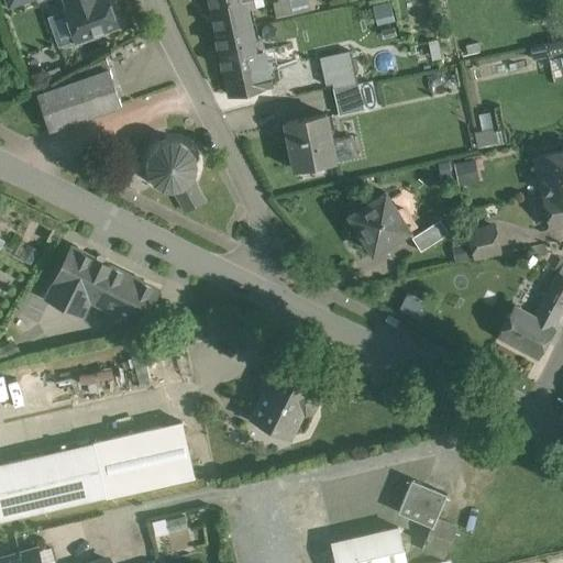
[(65,0),(69,9),(65,10),(76,41),(118,25),(108,0),(65,0)]
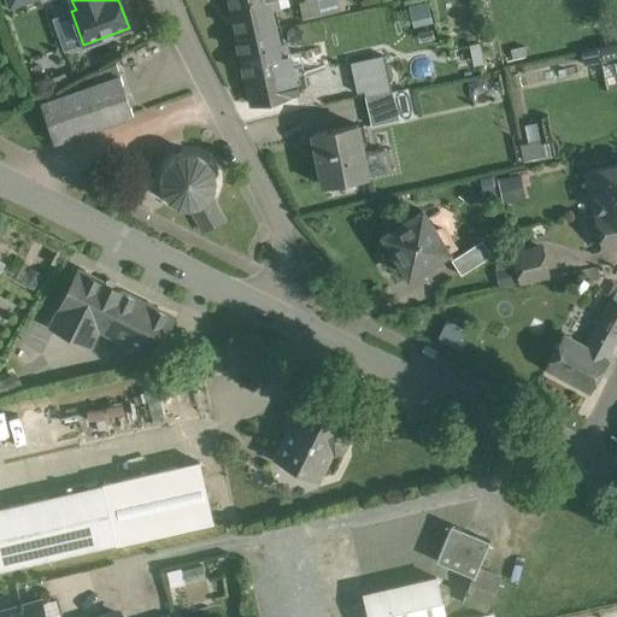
[(229,0),(238,35),(275,28),(269,0),(229,0)]
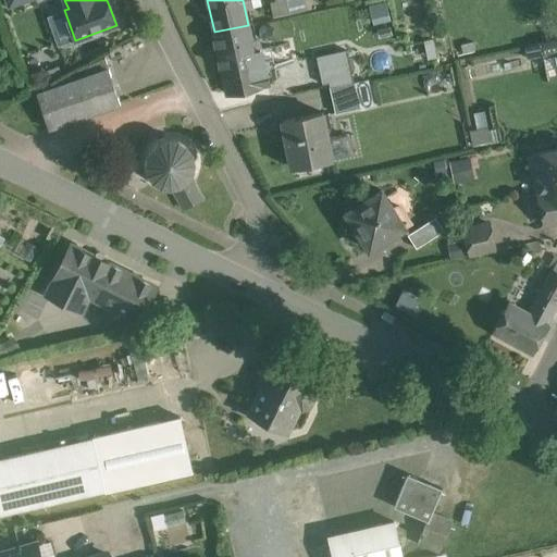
[(277,0),(281,15),(305,11),(301,0),(277,0)]
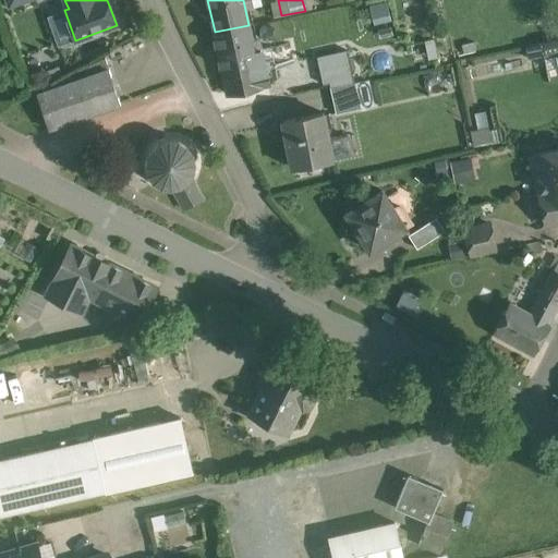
[(249,25),(215,32),(223,74),(225,74),(228,93),(268,85),(264,65),(265,65),(261,49),(254,50),(249,25)]
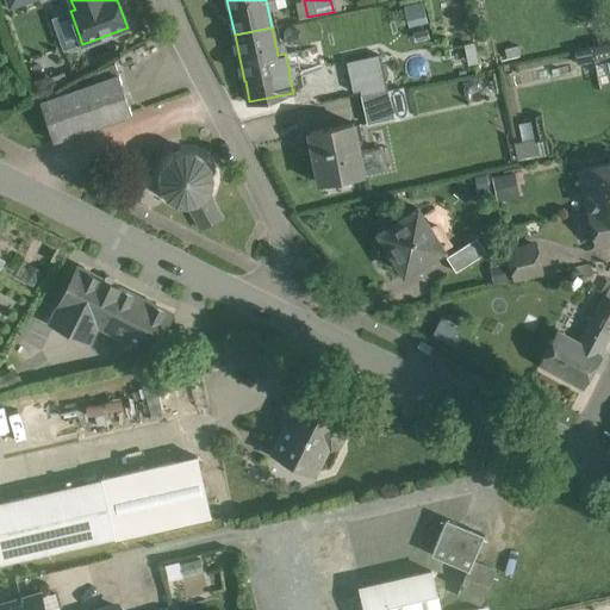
[(609,42),(593,47),(597,63),(609,60),(609,42)]
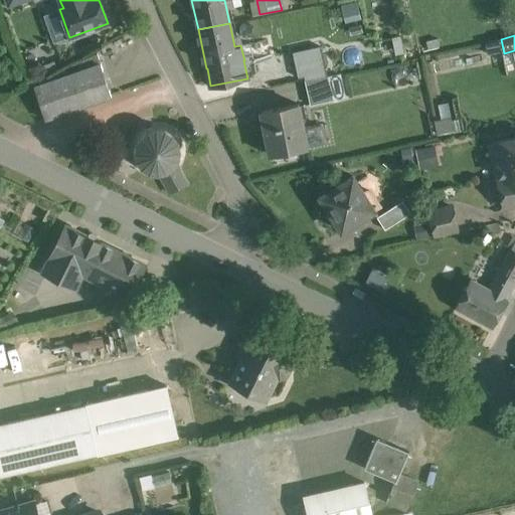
[(321,46),(293,52),(299,77),(305,76),(306,80),(327,76),(321,46)]
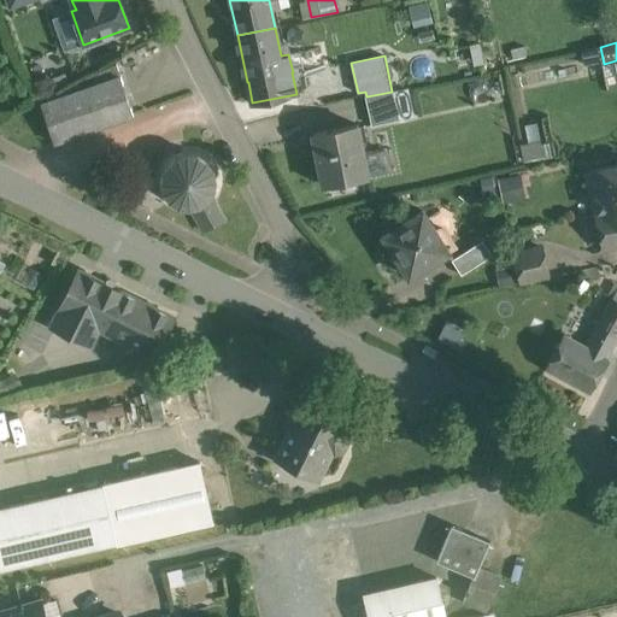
[(117,65),(87,80),(90,88),(41,105),(54,144),(134,116),(117,65)]
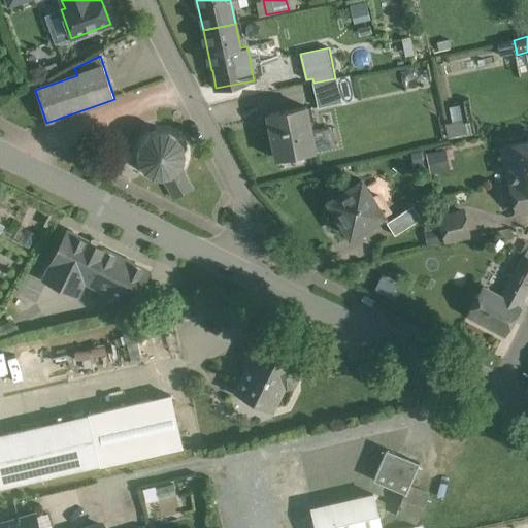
[(335,78),(314,83),(319,107),(340,102),(336,83),(335,78)]
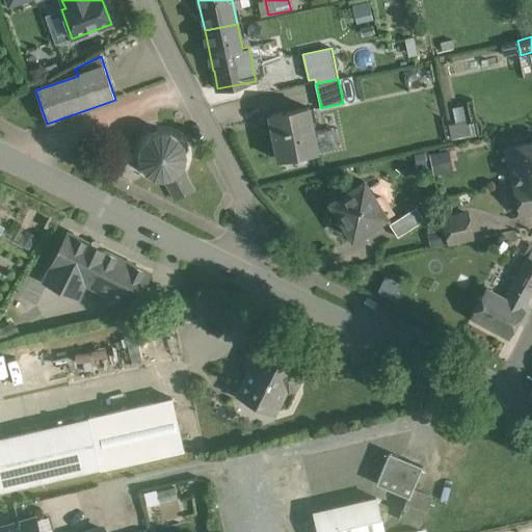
[(351,81),(339,83),(343,103),(355,101),(351,81)]
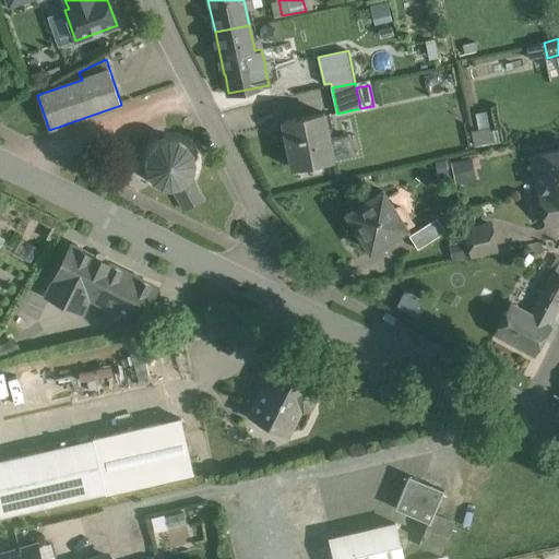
[(323,113),(284,121),(294,168),(333,161),(323,113)]
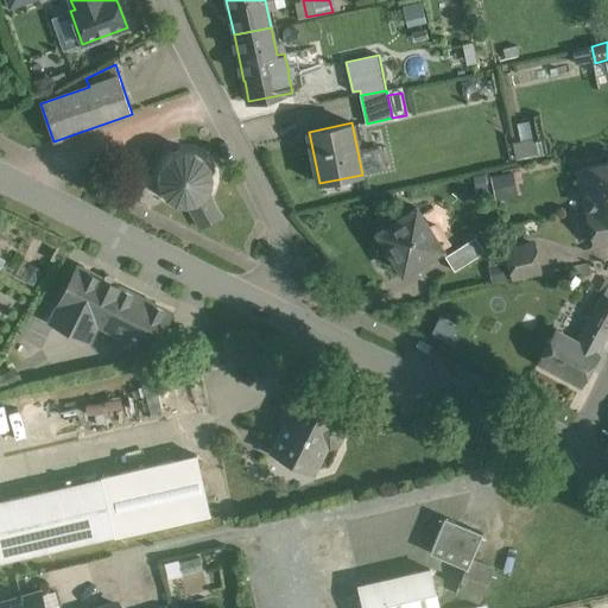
[(520,143),(513,144),(517,160),(549,153),(546,140),(533,144),(529,122),(517,125),(520,143)]
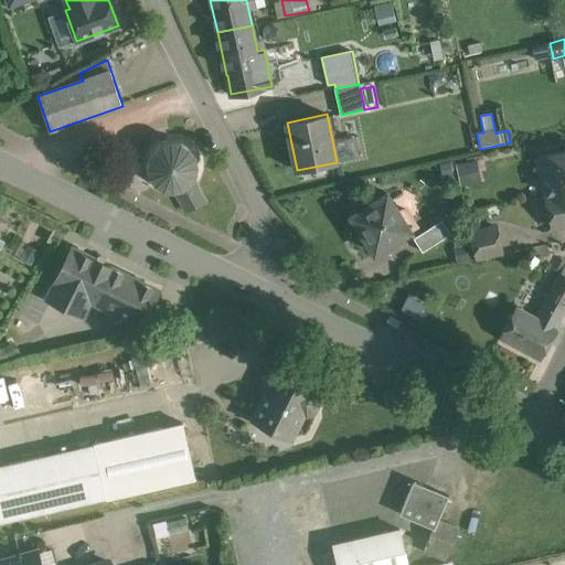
[(167,193),(178,193),(187,210),(203,203),(194,184),(201,173),(202,162),(199,150),(191,141),(180,136),(169,136),(158,140),(149,149),(145,160),(145,171),(149,181),(157,189),(167,193)]
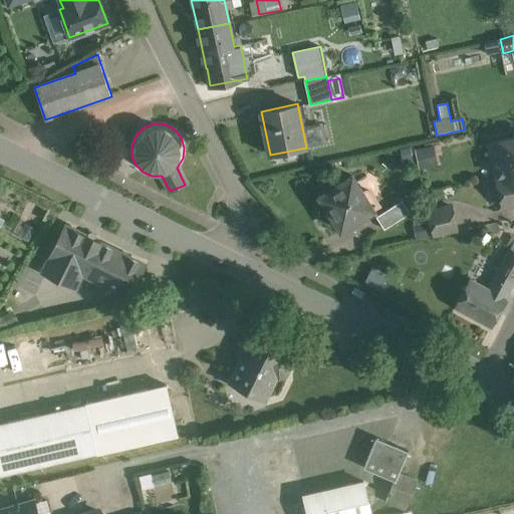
[(513,137),(491,143),(498,178),(499,178),(513,174),(513,137)]
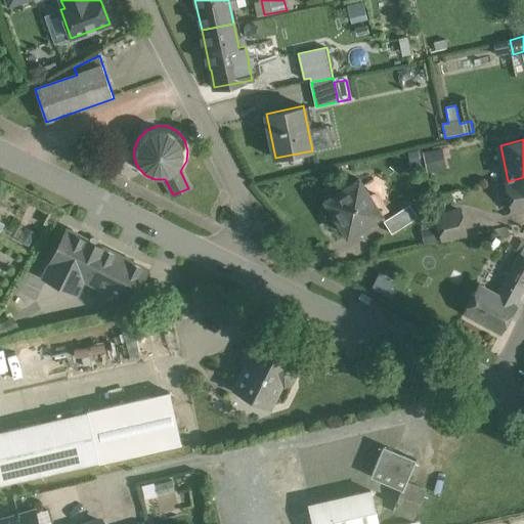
[(425,148),(428,170),(446,167),(443,146),(425,148)]
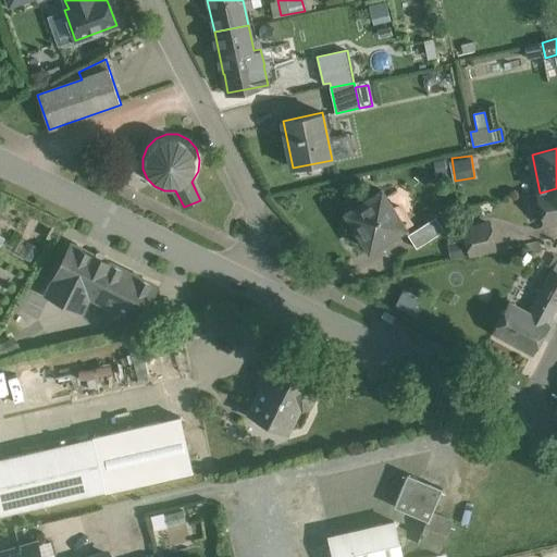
[(556,188),(541,193),(540,193),(539,193),(544,222),(556,220),(556,188)]
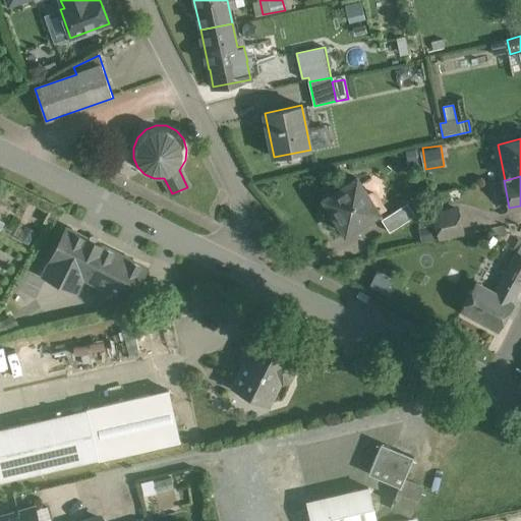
[(357,178),(324,198),(331,210),(329,212),(329,214),(329,216),(330,218),(331,220),(333,220),(335,220),(337,220),(346,233),(386,209),(377,193),(369,198),(357,178)]
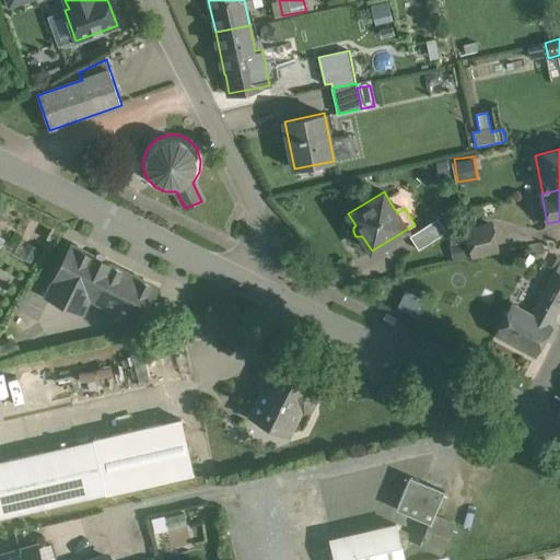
[(439,219),(410,236),(419,249),(446,232),(439,219)]
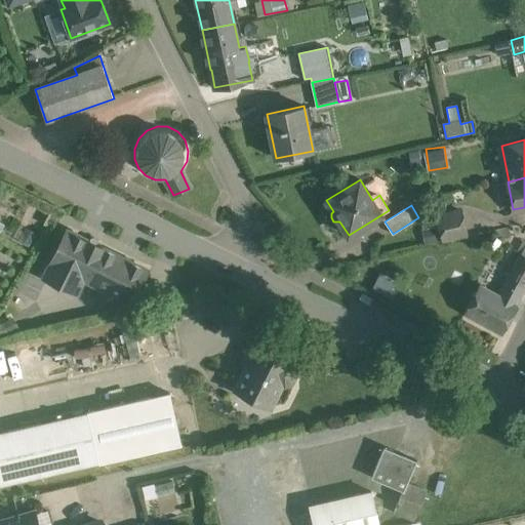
[(461,210),(437,215),(443,240),(467,234),(461,210)]
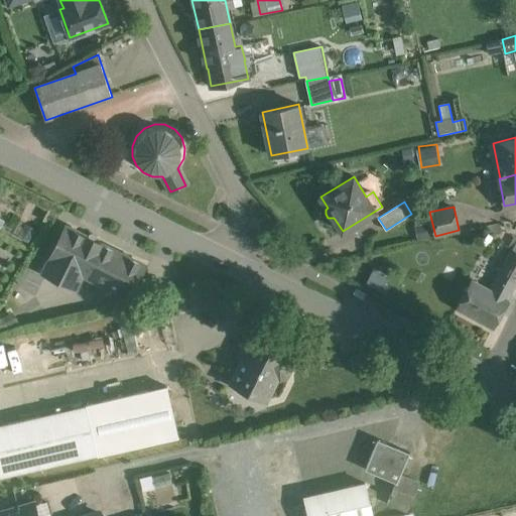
[(145,265),(98,241),(99,239),(98,237),(92,234),(90,235),(89,237),(67,226),(43,272),(76,288),(83,274),(125,295),(131,294),(145,265)]
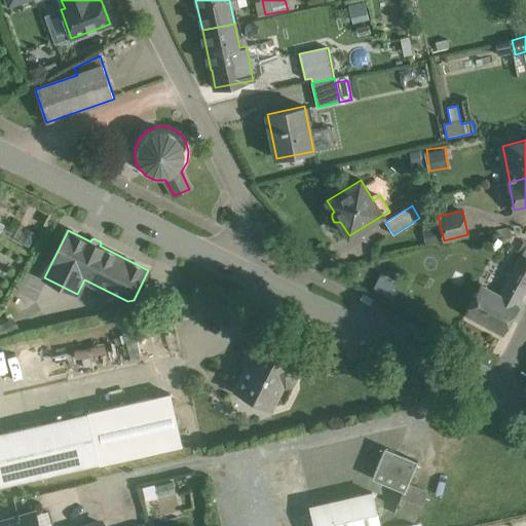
[(499,295),(481,285),(465,313),(502,334),(519,305),(517,305),(525,288),(525,255),(523,254),(522,254),(499,295)]
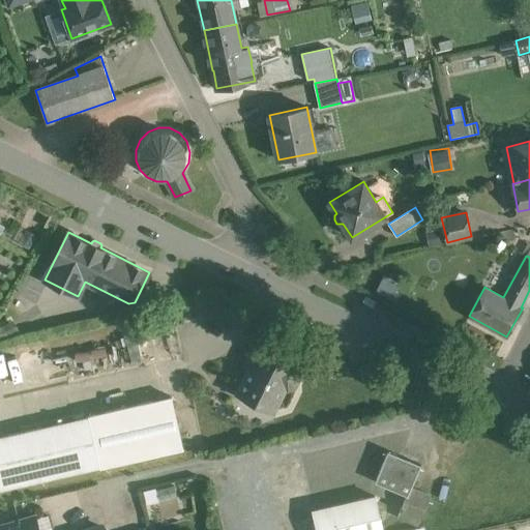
[(296,365),(260,348),(254,361),(252,361),(248,367),(249,370),(237,394),(257,404),(261,395),(277,404),(285,387),(288,389),(294,386),(300,375),(297,369),(295,367),(296,365)]
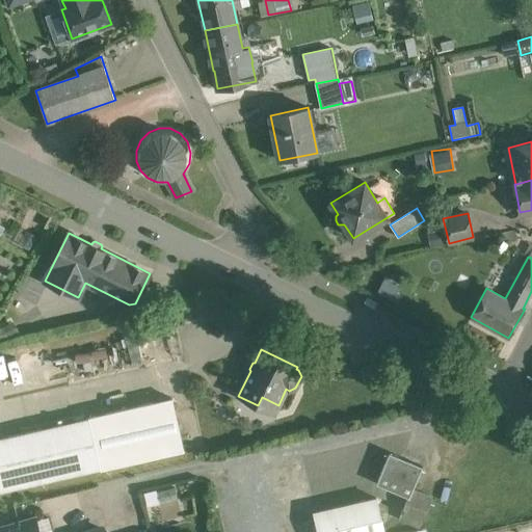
[(173,399),(0,437),(0,490),(184,450),(173,399)]
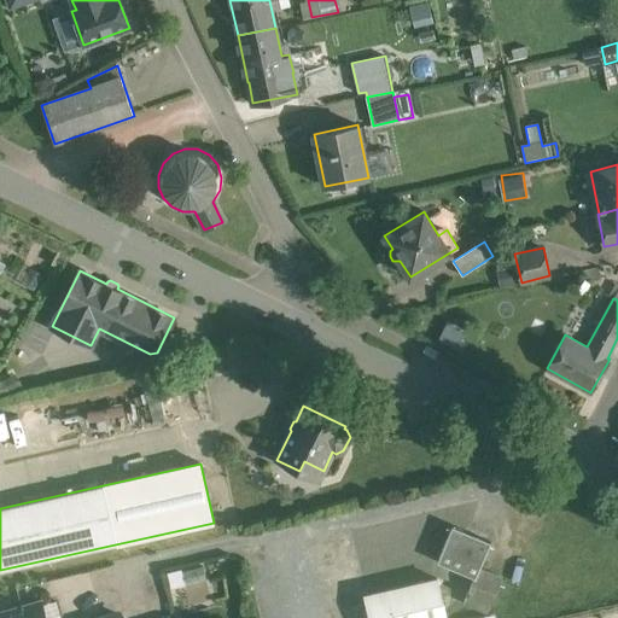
[(491,542),(453,526),(437,563),(474,578),(465,601),(489,612),(502,579),(479,570),(490,542),(491,542)]
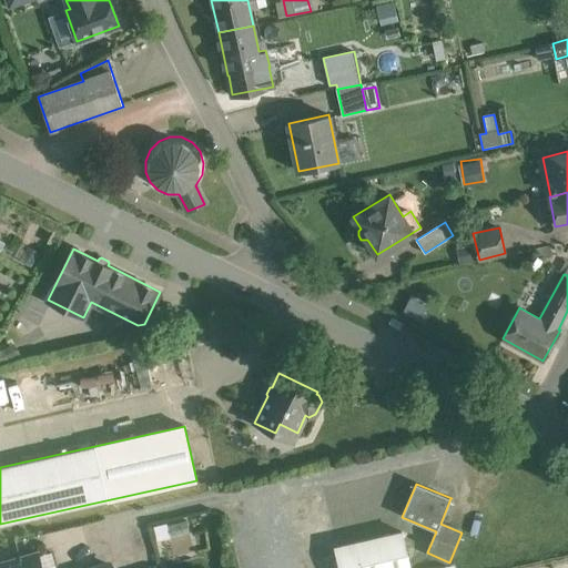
[(409,567),(402,531),(336,547),(341,567),(409,567)]
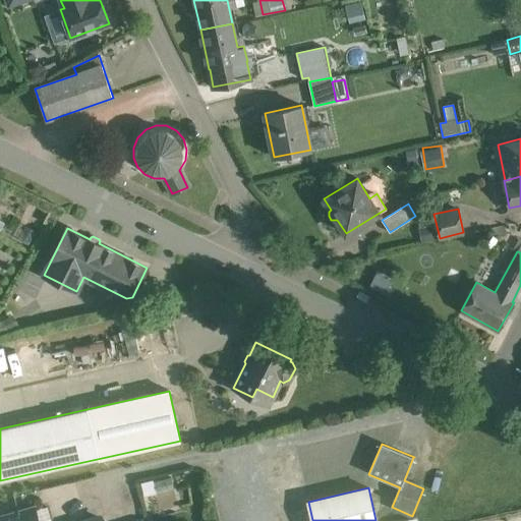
[(39,520),(36,507),(0,516),(0,520),(39,520)]
